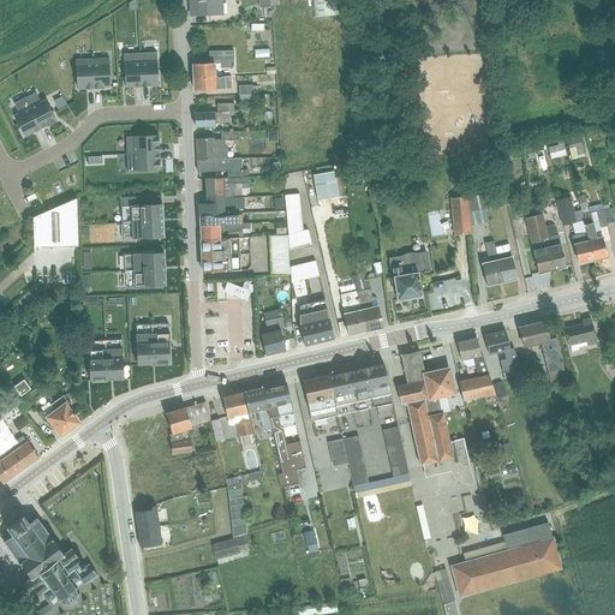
[(189,0),(190,16),(225,13),(224,0),(189,0)]
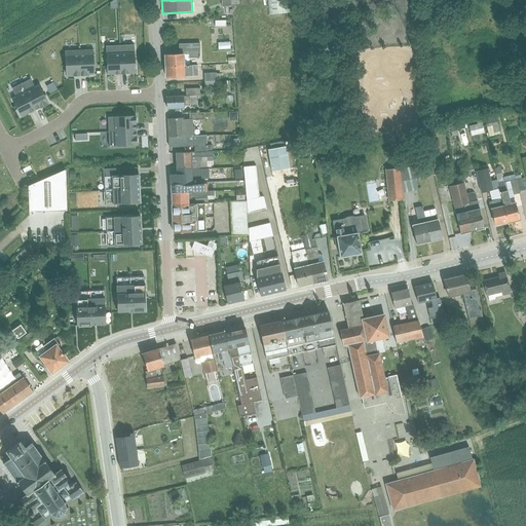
[(223,0),(224,11),(236,10),(235,0),(223,0)]
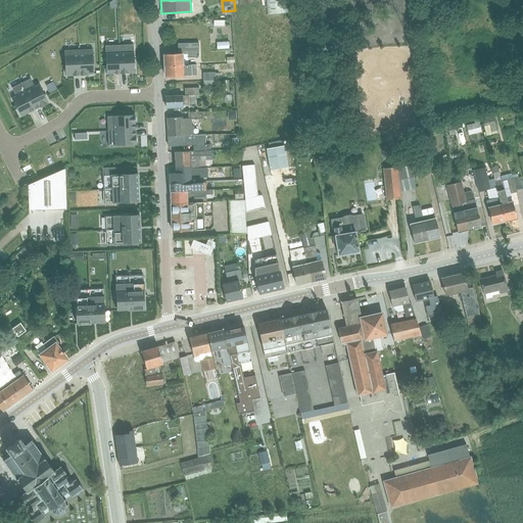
[(269,0),(272,18),(292,16),(289,0),(269,0)]
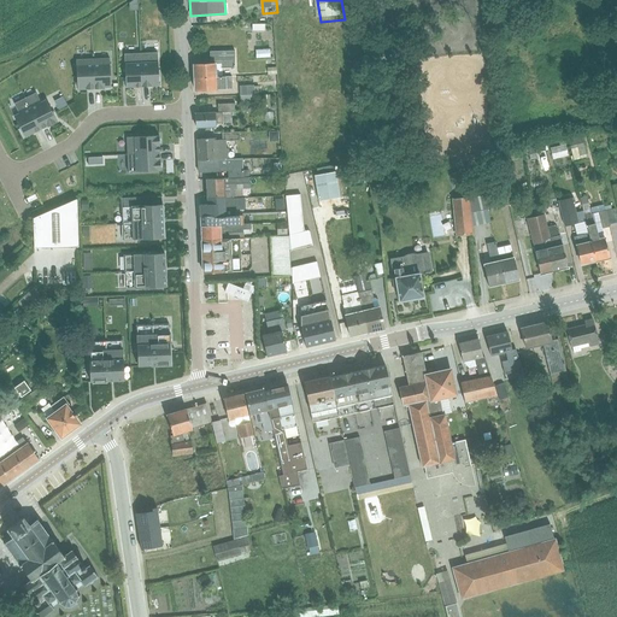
[(262,24),(262,34),(257,34),(257,41),(281,41),(281,24),(262,24)]
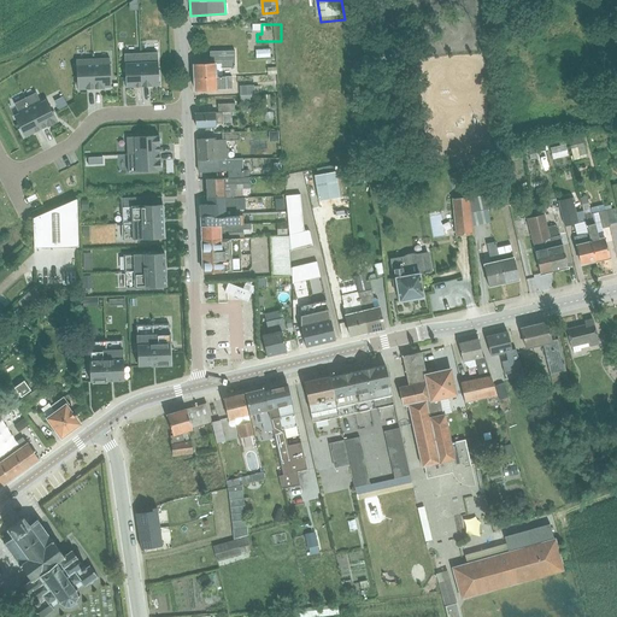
[(421,43),(398,46),(399,60),(422,58),(421,43)]
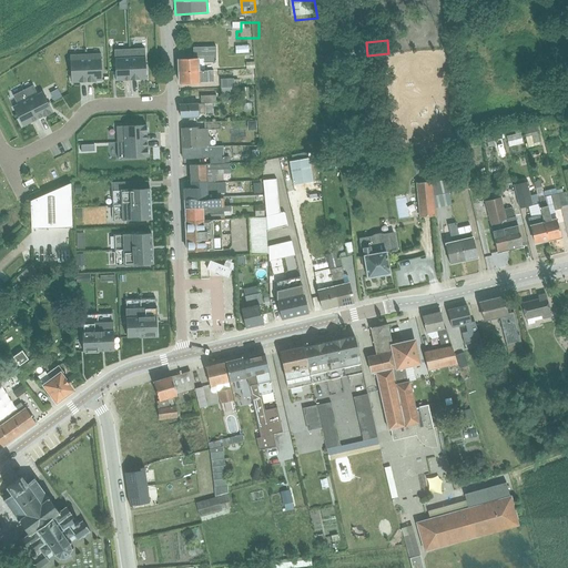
[(244,43),(244,54),(259,54),(259,43),(244,43)]
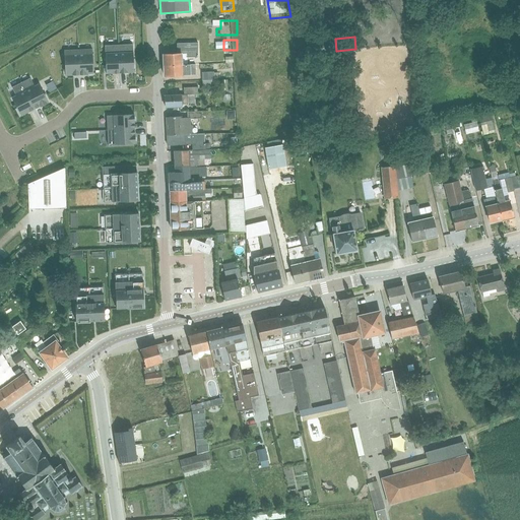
[(163,52),(164,64),(183,63),(183,51),(163,52)]
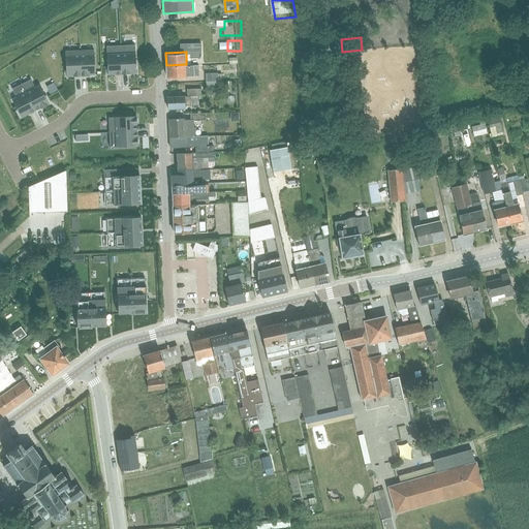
[(121,75),(121,53),(104,53),(104,75),(121,75)]
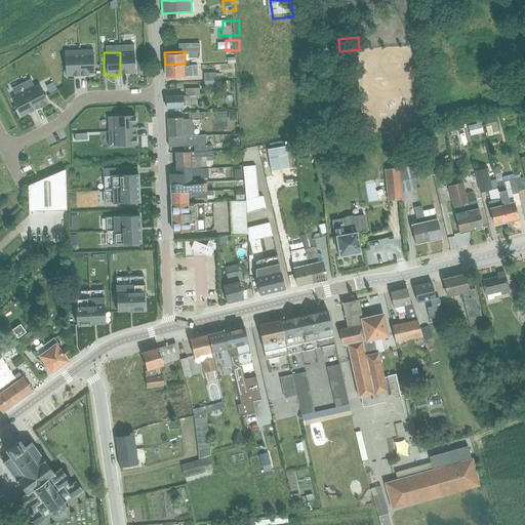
[(136,75),(136,52),(120,52),(120,75),(136,75)]
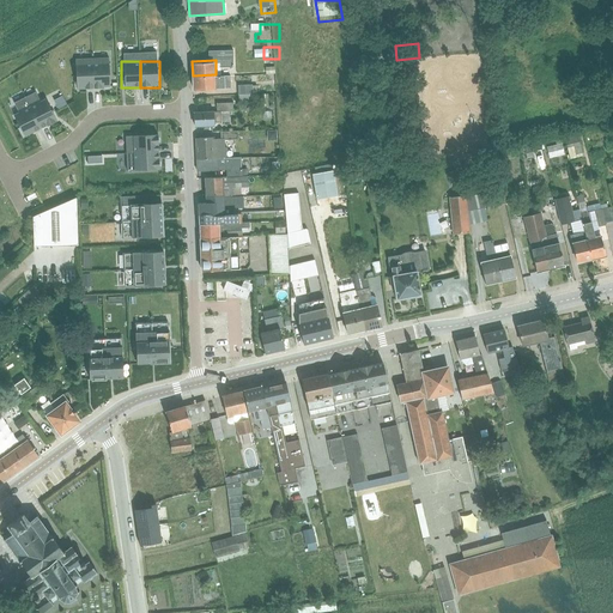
[(91,89),(90,62),(71,64),(72,90),(91,89)]
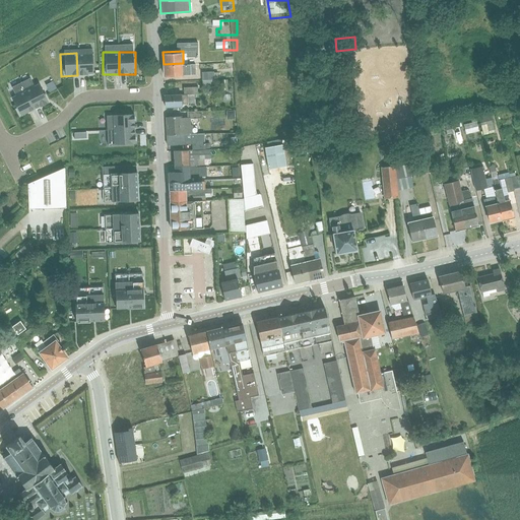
[(93,75),(93,53),(76,53),(77,75),(93,75)]
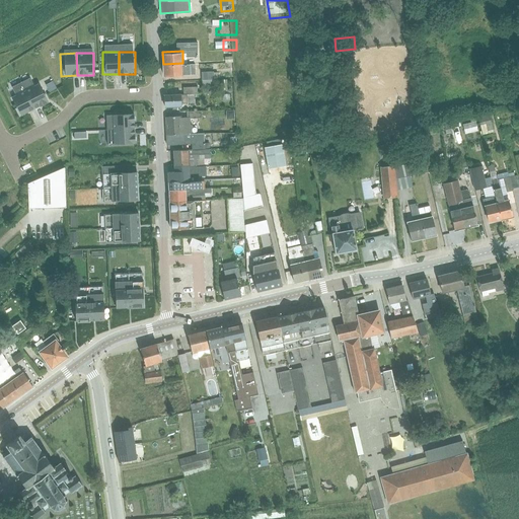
[(225,64),(226,76),(240,75),(239,57),(233,57),(233,63),(225,64)]
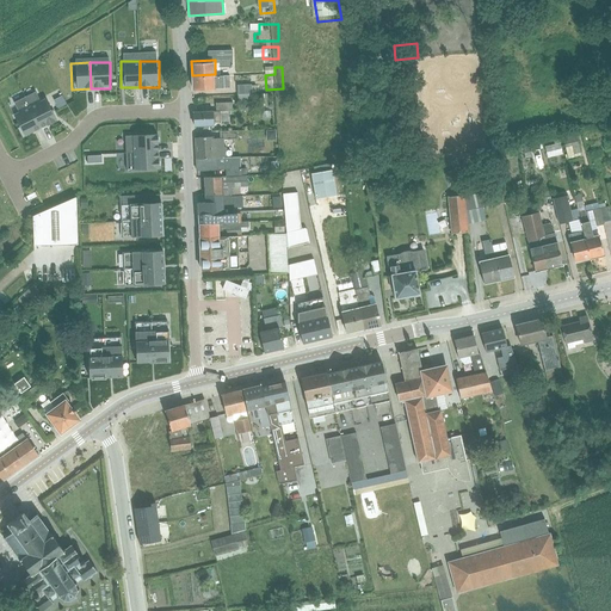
[(193,88),(216,87),(215,74),(192,75),(193,88)]
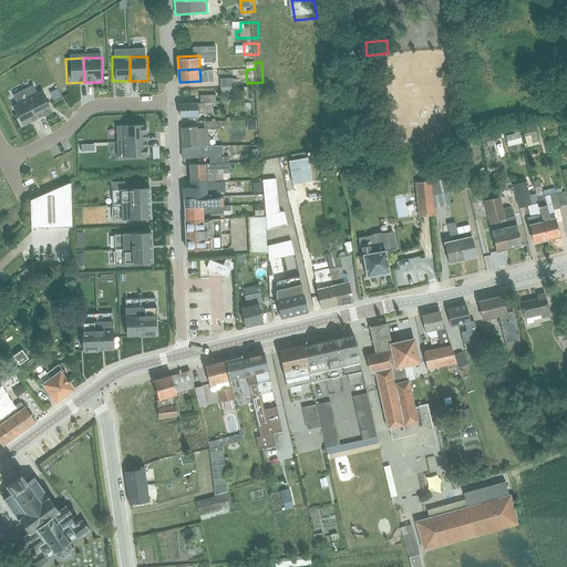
[(247,81),(229,80),(229,93),(246,94),(247,81)]
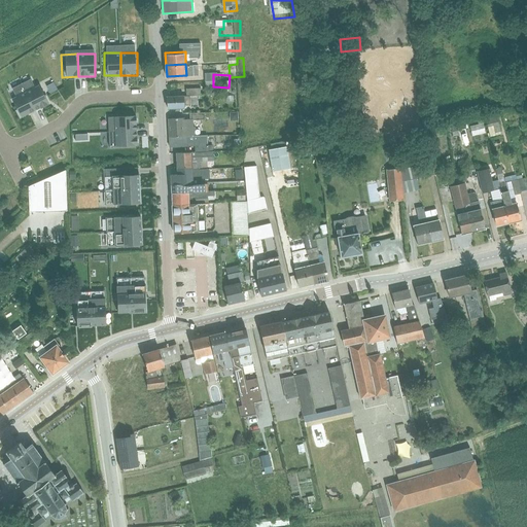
[(50,84),(61,101),(69,96),(59,79),(50,84)]
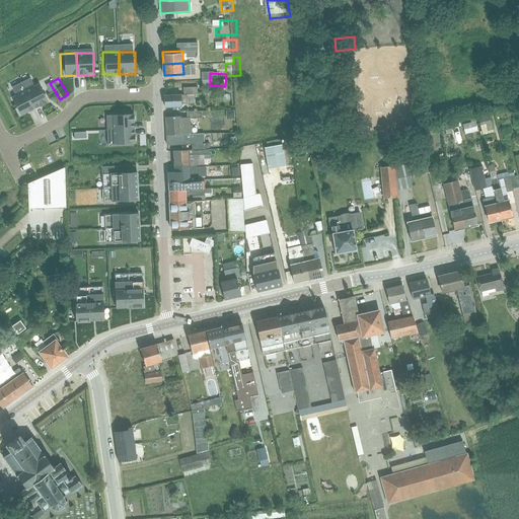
[(48,103),(38,83),(23,90),(32,110),(48,103)]
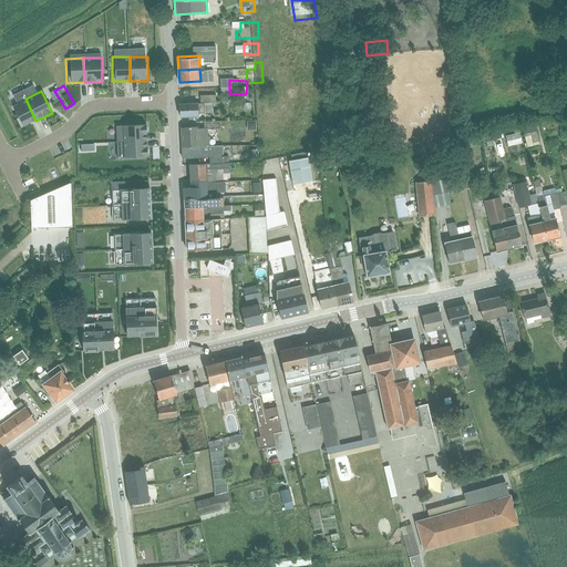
[(35,121),(26,99),(9,106),(20,129),(35,121)]
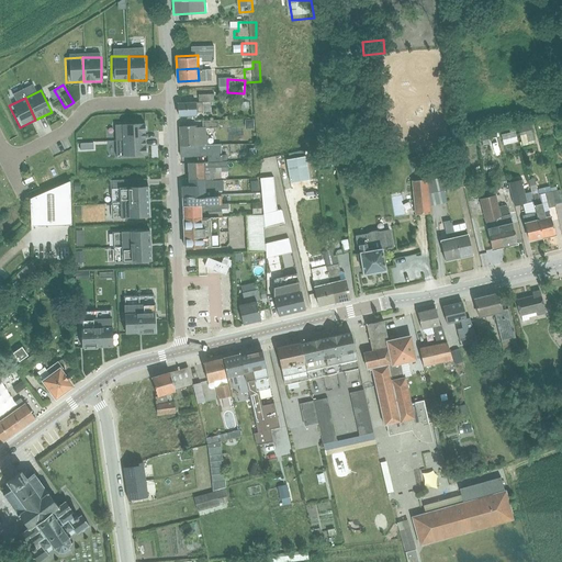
[(179,115),(199,114),(198,101),(179,102),(179,115)]
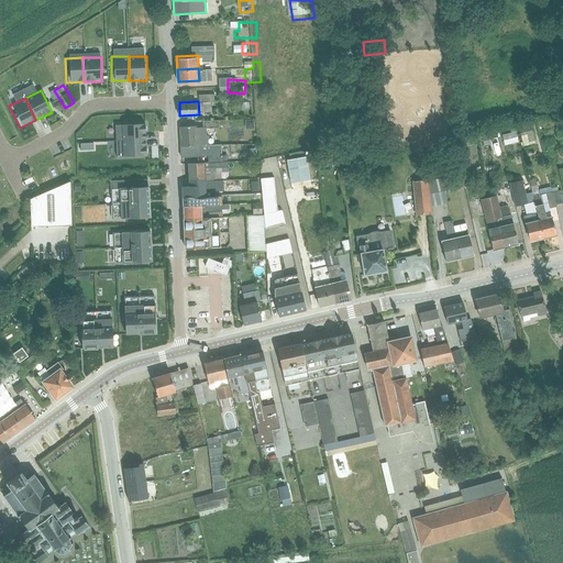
[(143,122),(119,123),(120,141),(144,140),(143,122)]
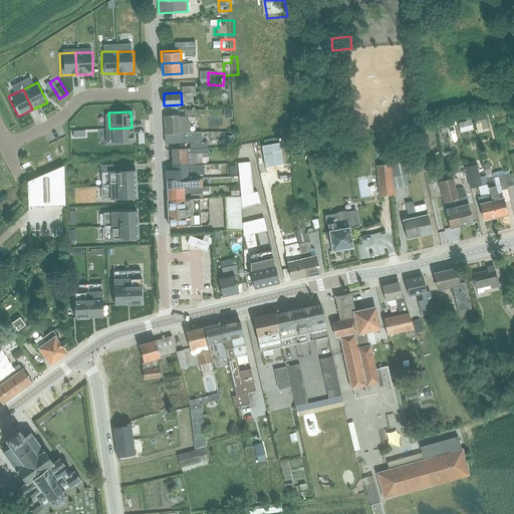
[(165,114),(165,133),(191,132),(191,114),(165,114)]
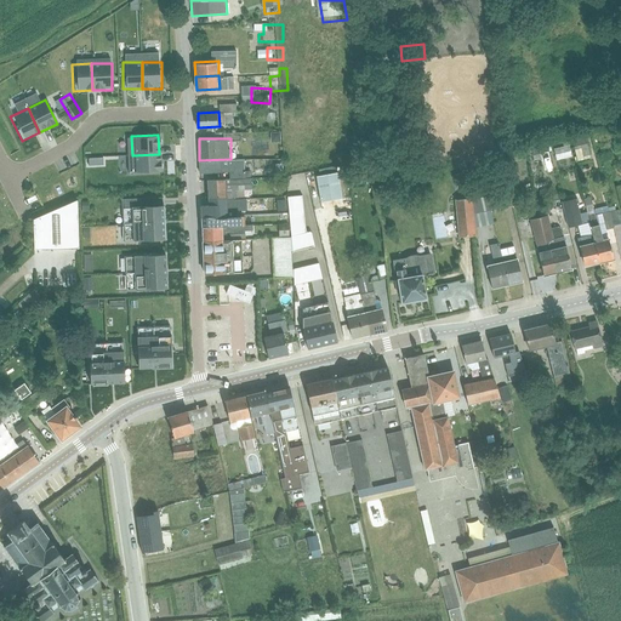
[(582,147),(586,161),(597,159),(593,144),(582,147)]
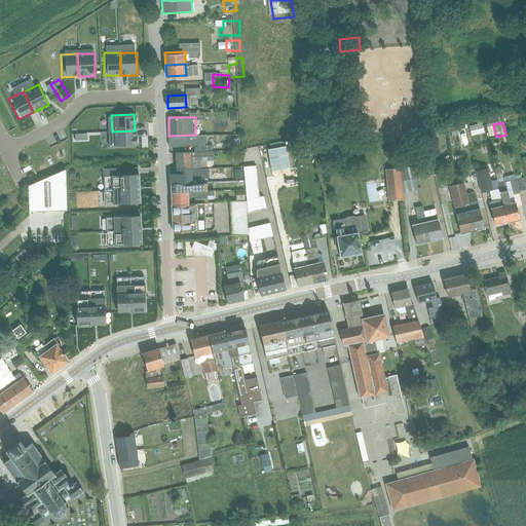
[(491,123),(477,125),(478,136),(492,134),(491,123)]
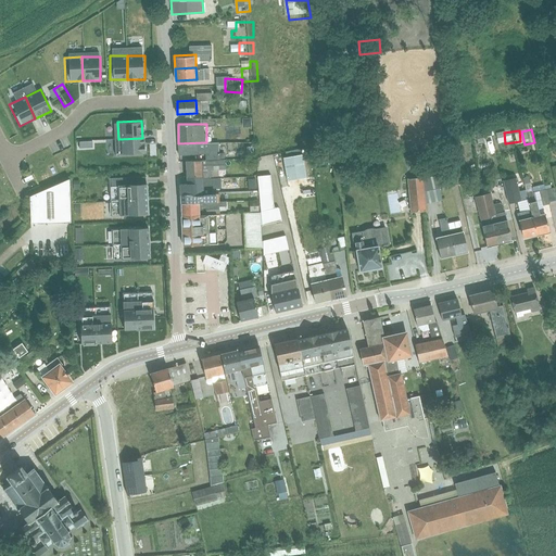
[(142,138),(118,139),(118,156),(143,155),(142,138)]
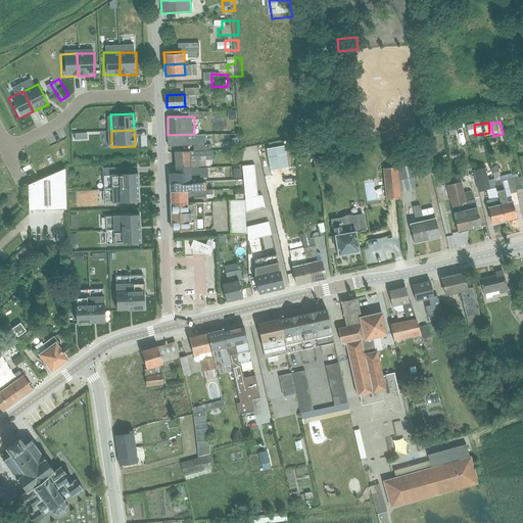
[(168,146),(194,145),(194,134),(168,135),(168,146)]
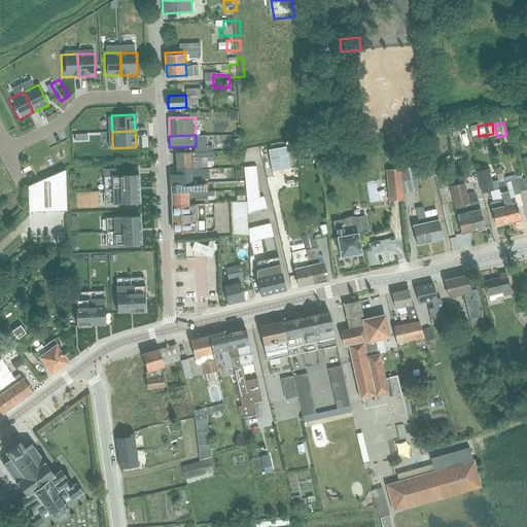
[(253,168),(253,203),(239,203),(239,235),(256,235),(256,211),(274,211),(274,198),(268,198),(268,182),(278,182),(278,192),(282,192),(282,173),(300,173),(300,149),(277,148),(261,148),(261,168),(253,168)]
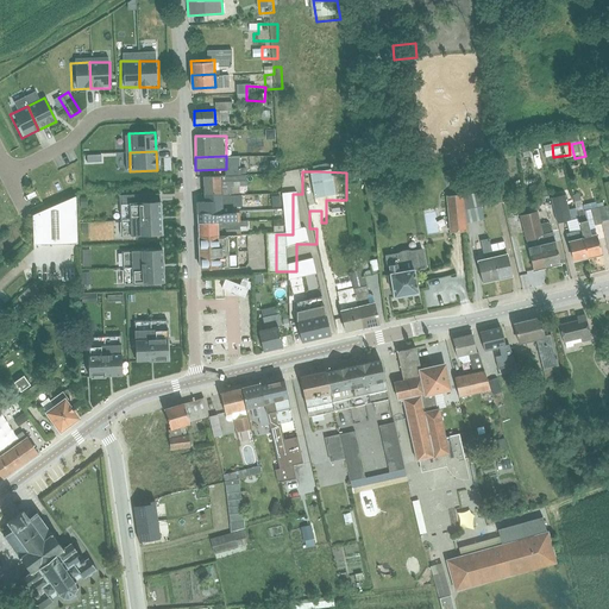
[(205,175),(205,188),(224,187),(224,174),(205,175)]
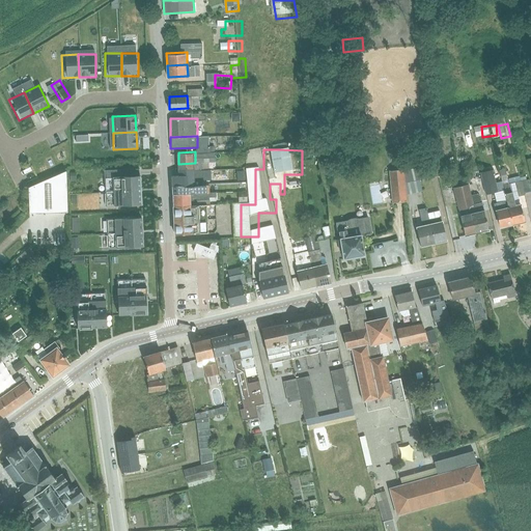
[(179,174),(196,173),(195,163),(178,164),(179,174)]
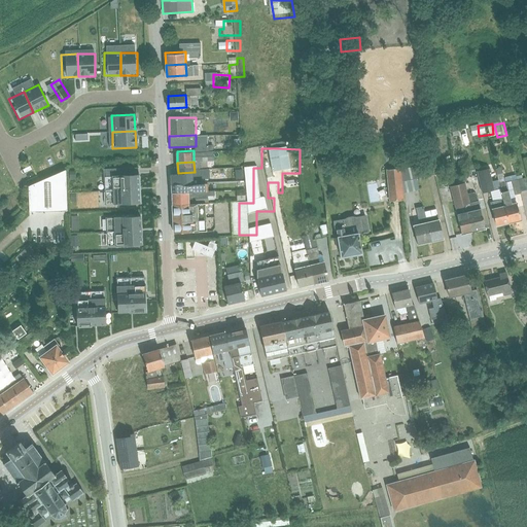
[(390,202),(406,201),(401,168),(387,169),(390,202)]
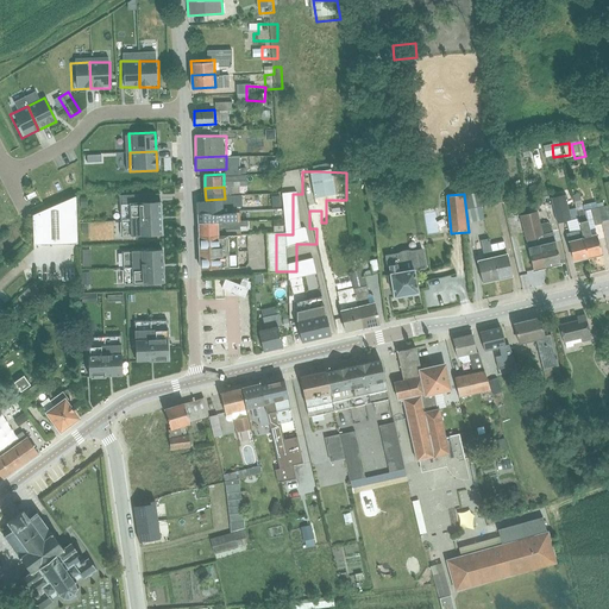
[(283,203),(276,202),(276,196),(271,195),(270,212),(282,213),(283,203)]
